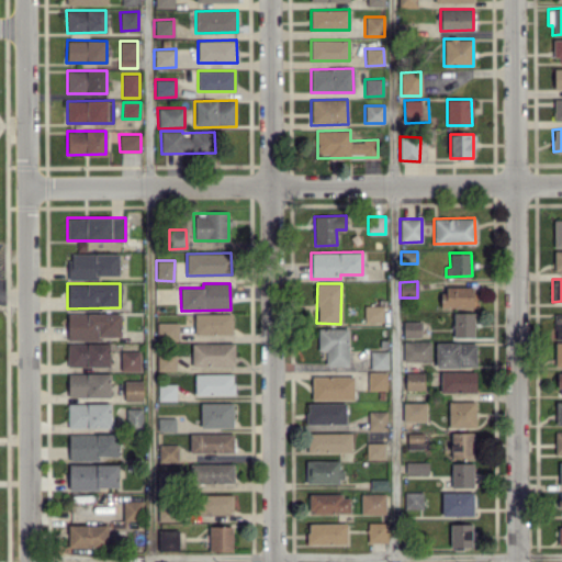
[(441,307),(473,306),(473,285),(441,287),(441,307)]
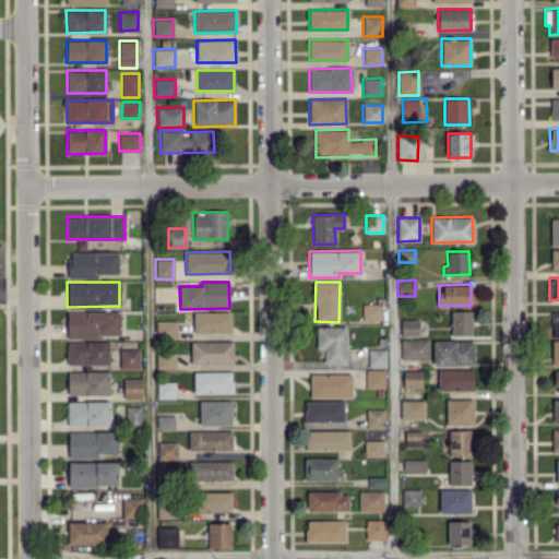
[(363,320),(381,320),(381,305),(361,305),(363,320)]
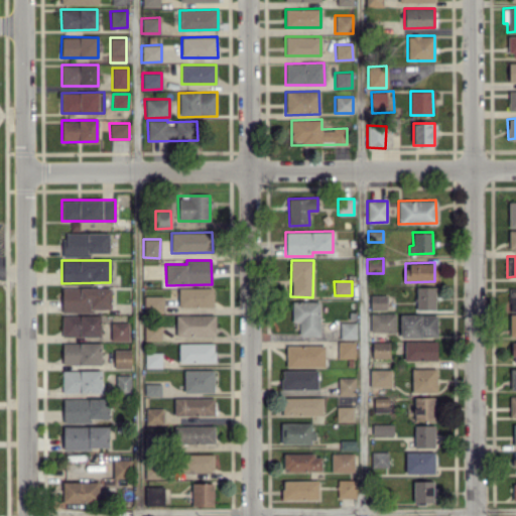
[(434,309),(434,286),(416,287),(416,309),(434,309)]
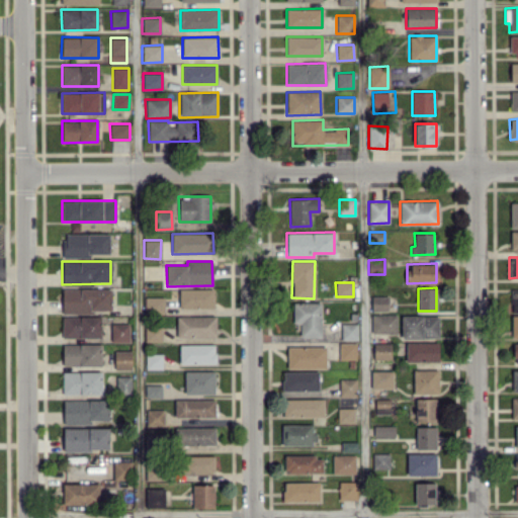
[(62,288),(62,313),(110,313),(111,289),(62,288)]
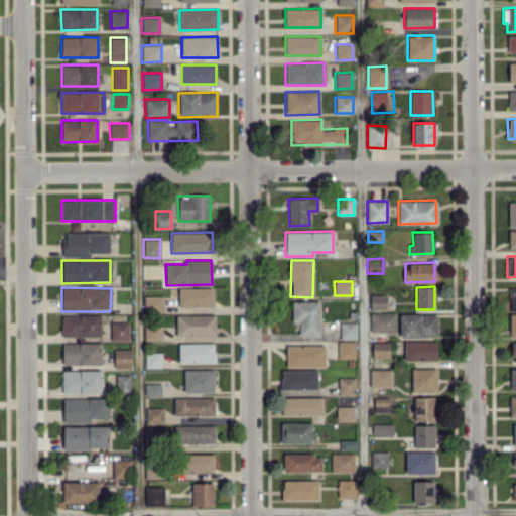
[(213,287),(178,288),(178,307),(213,307),(213,287)]
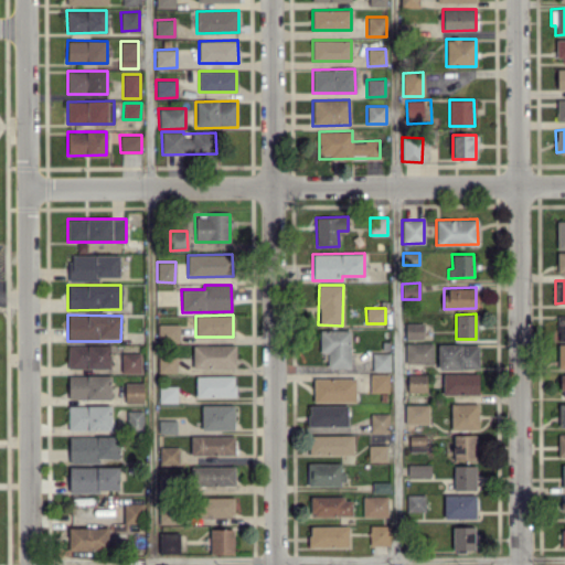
[(405,340),(423,340),(423,323),(405,323),(405,340)]
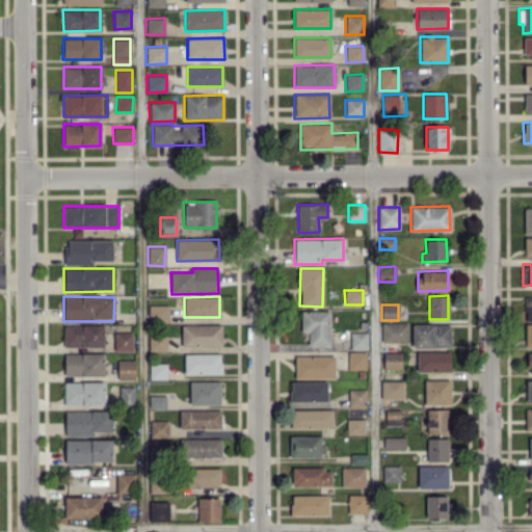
[(168,306),(149,306),(148,322),(168,322),(168,306)]
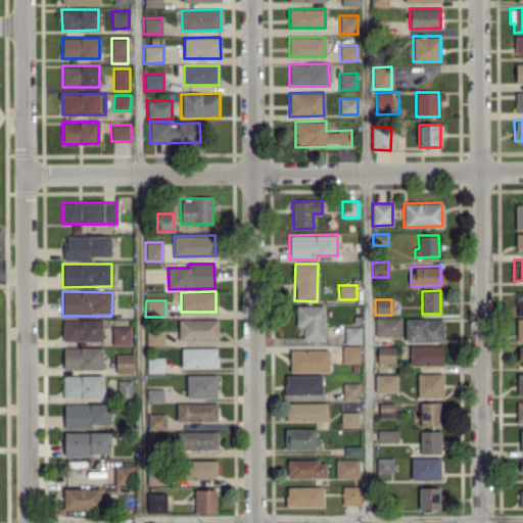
[(302,339),(323,340),(324,305),(296,305),(295,326),(302,326),(302,339)]
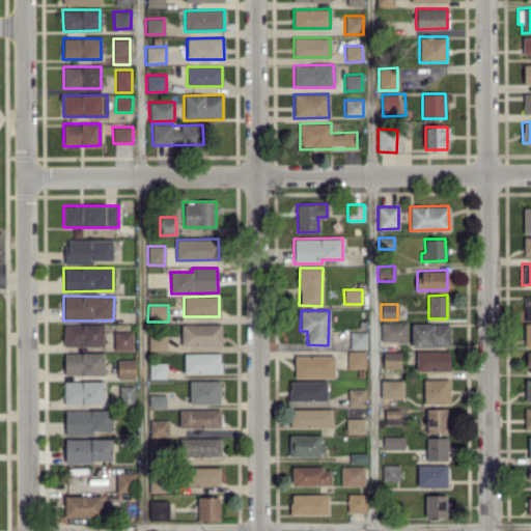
[(381,341),(406,341),(407,323),(382,322),(381,341)]
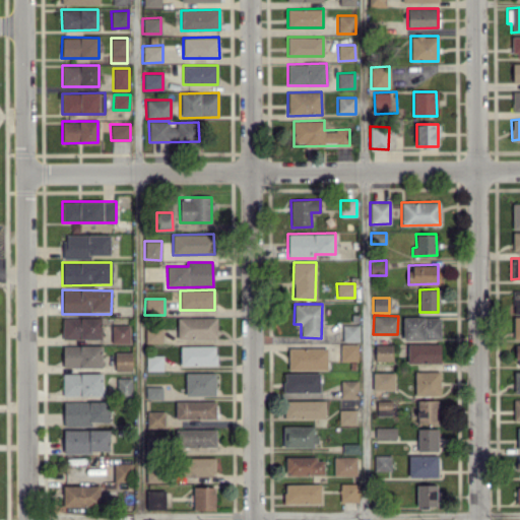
[(101,339),(101,318),(62,317),(62,339),(101,339)]
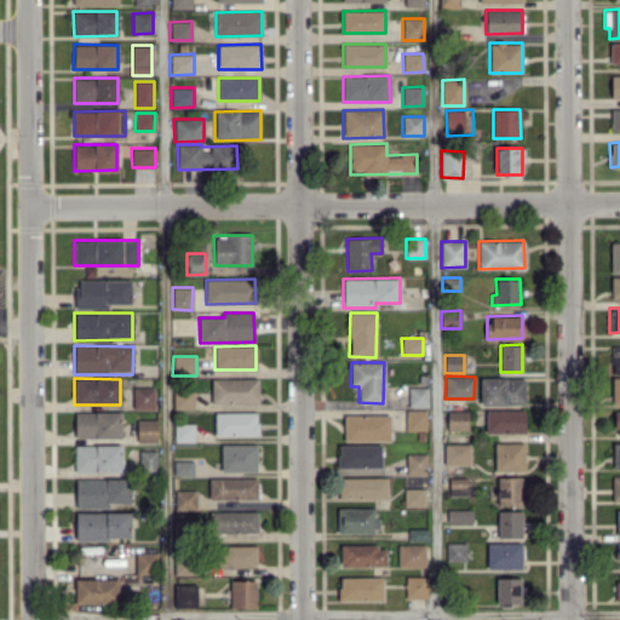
[(258,378),(211,379),(212,405),(258,403),(258,378)]
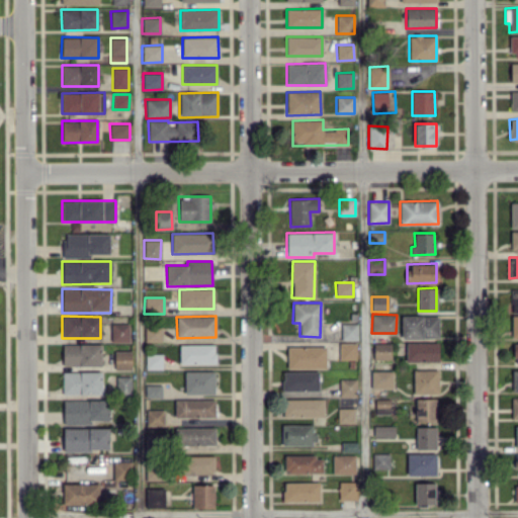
[(439,338),(438,316),(401,317),(402,339),(439,338)]
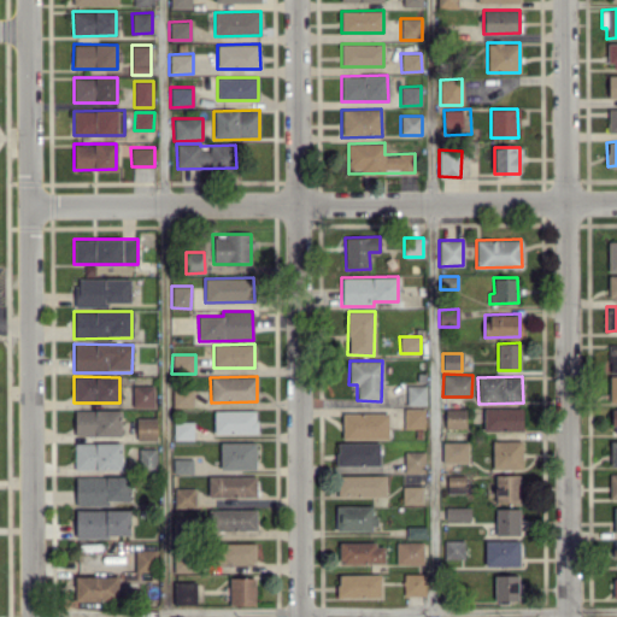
[(131,406),(153,407),(153,386),(133,385),(131,406)]
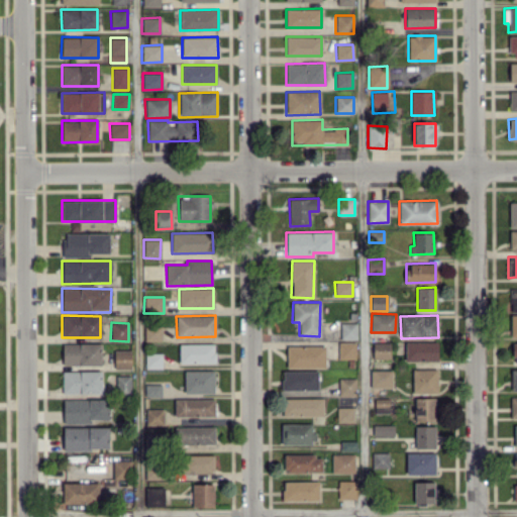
[(356,339),(356,322),(340,322),(339,338),(356,339)]
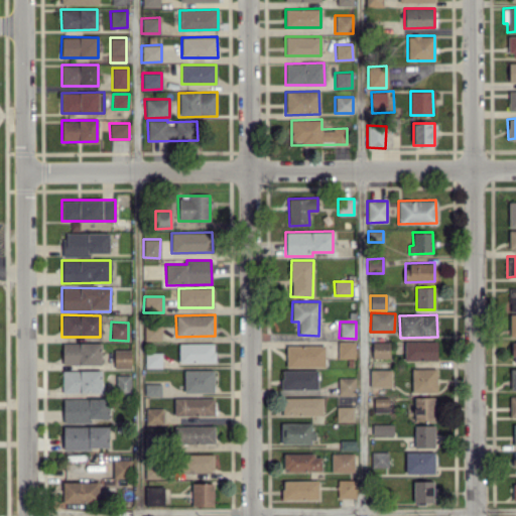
[(338,358),(355,358),(354,341),(338,342),(338,358)]
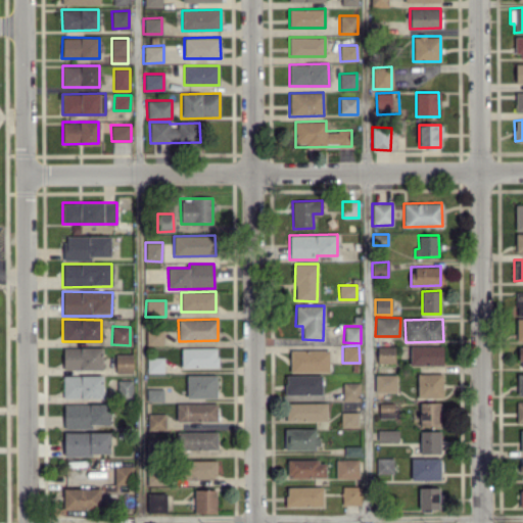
[(410,365),(442,365),(442,345),(410,345),(410,365)]
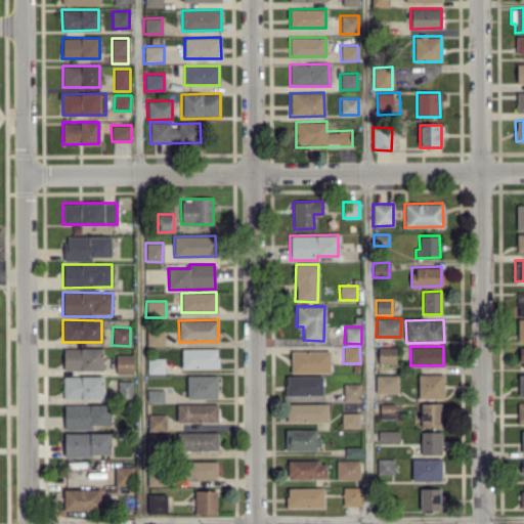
[(394,363),(394,347),(378,347),(378,363),(394,363)]
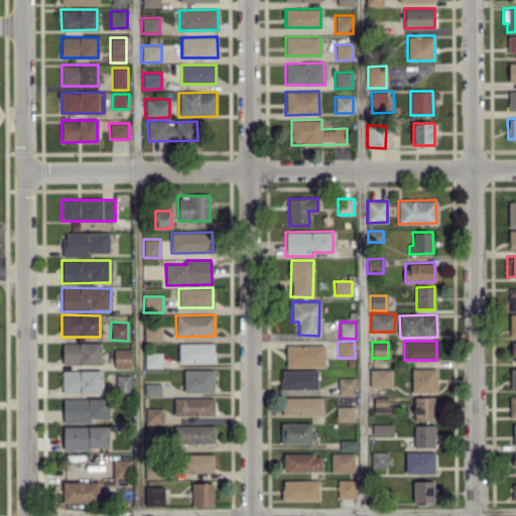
[(100,365),(100,343),(61,343),(61,365),(100,365)]
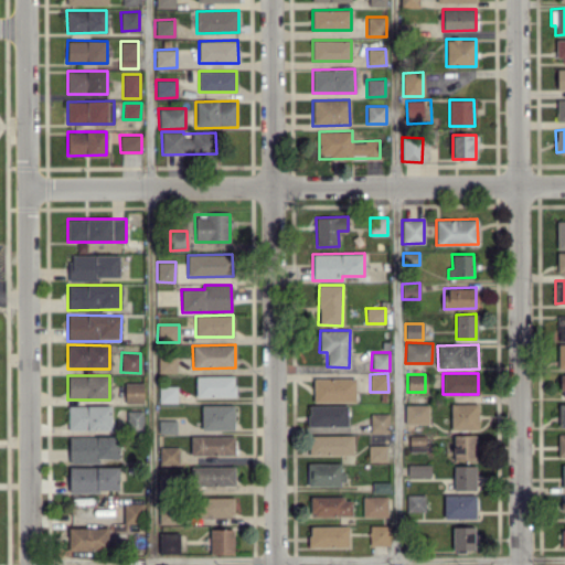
[(195,376),(195,397),(234,396),(234,375),(195,376)]
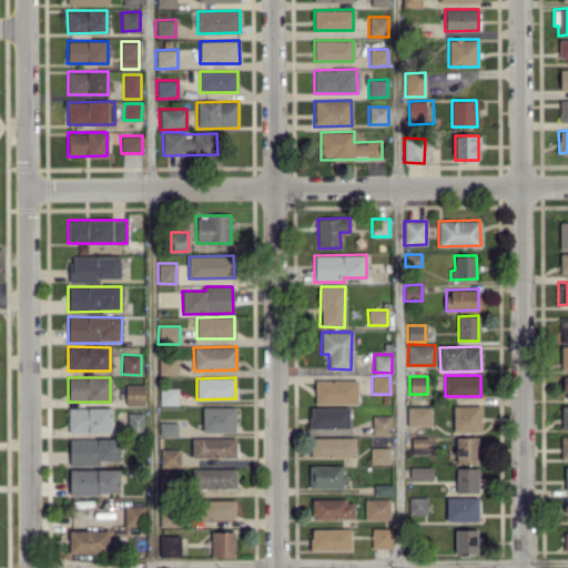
[(314,404),(356,404),(357,381),(315,379),(314,404)]
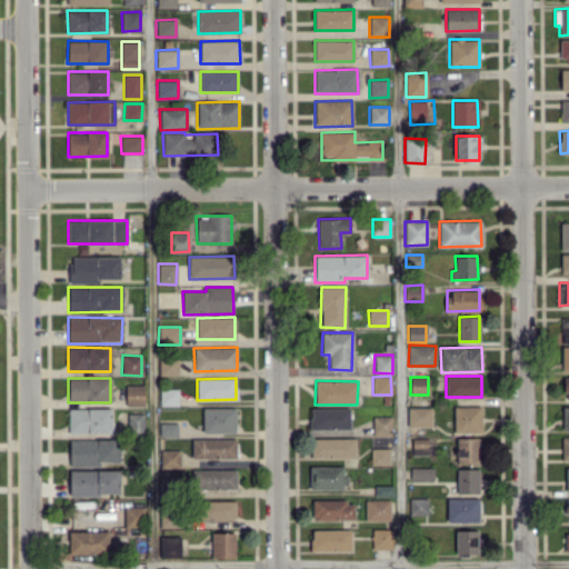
[(145,386),(126,385),(125,405),(143,406),(145,386)]
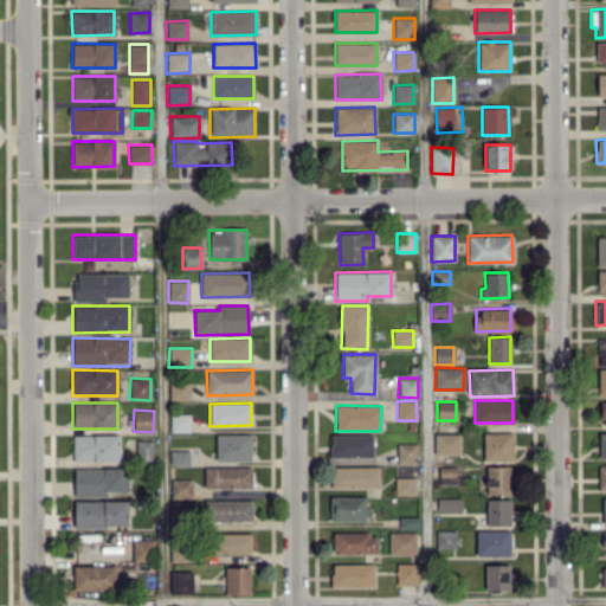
[(171,432),(189,432),(189,414),(171,414),(171,432)]
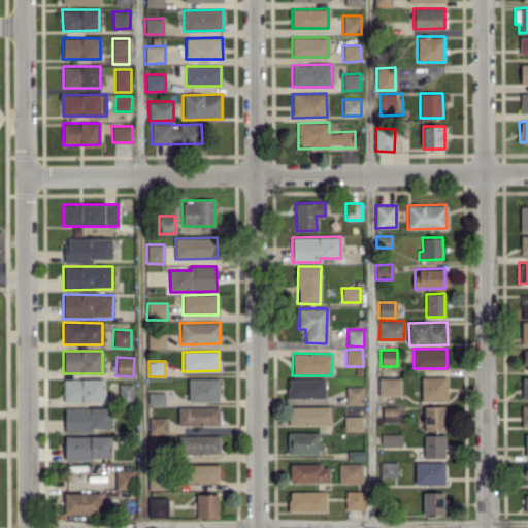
[(447,401),(447,376),(421,376),(421,401),(447,401)]
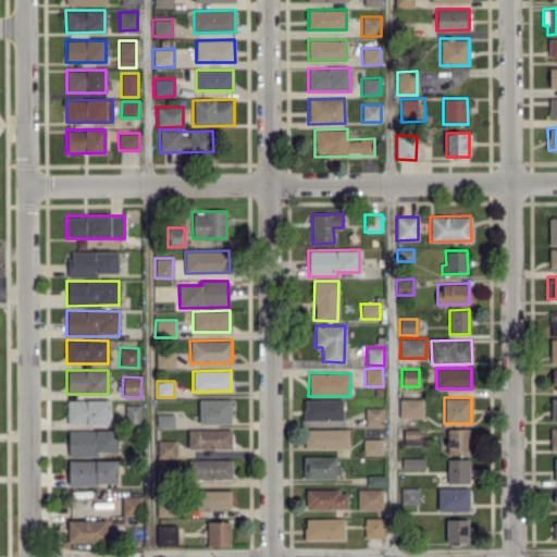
[(422,399),(399,398),(399,417),(422,418),(422,399)]
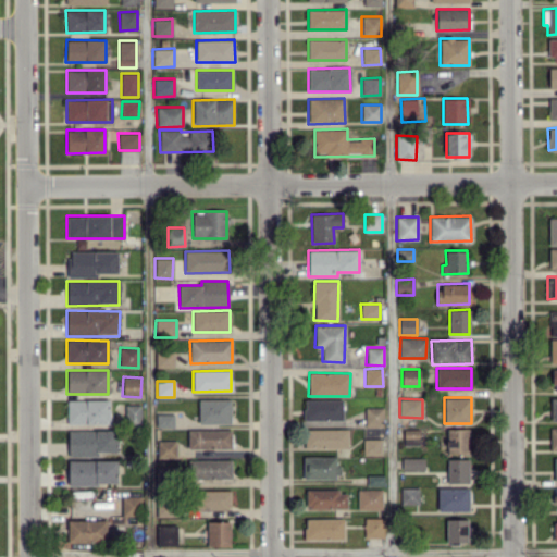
[(109,399),(66,400),(67,424),(110,423),(109,399)]
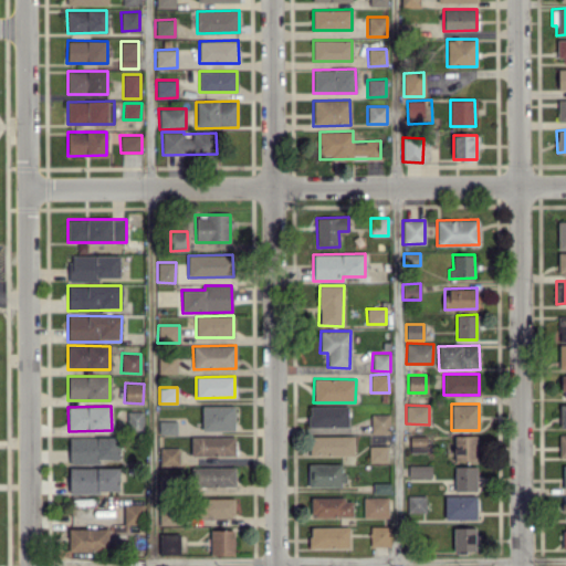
[(234,430),(233,406),(201,406),(202,431),(234,430)]
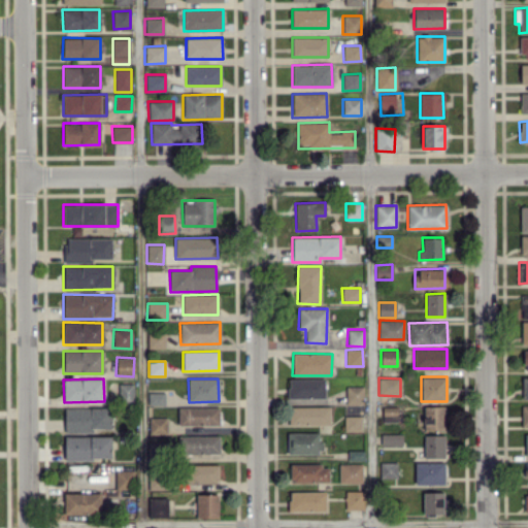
[(324,378),(288,378),(288,399),(324,398),(324,378)]
